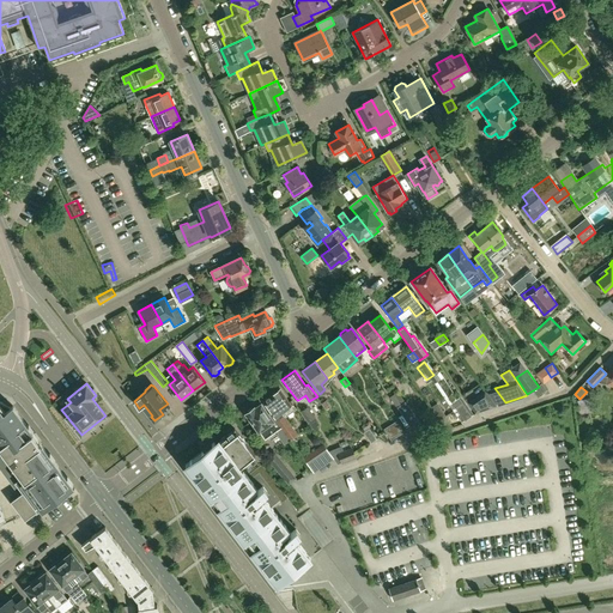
[(273,414),(274,417),(291,405),(280,389),(272,395),(263,401),(273,414)]
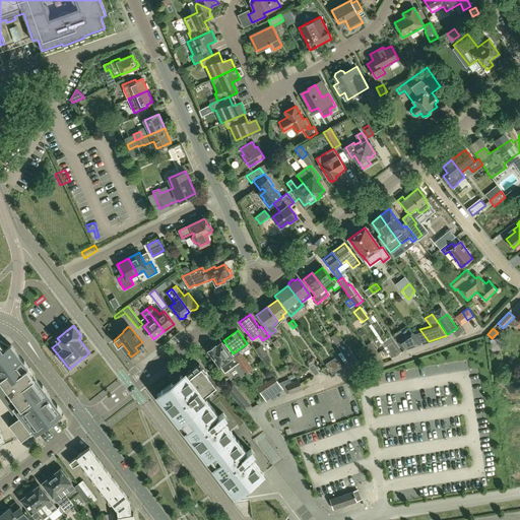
[(343,341),(337,332),(331,337),(337,345),(349,362),(355,358),(343,341)]
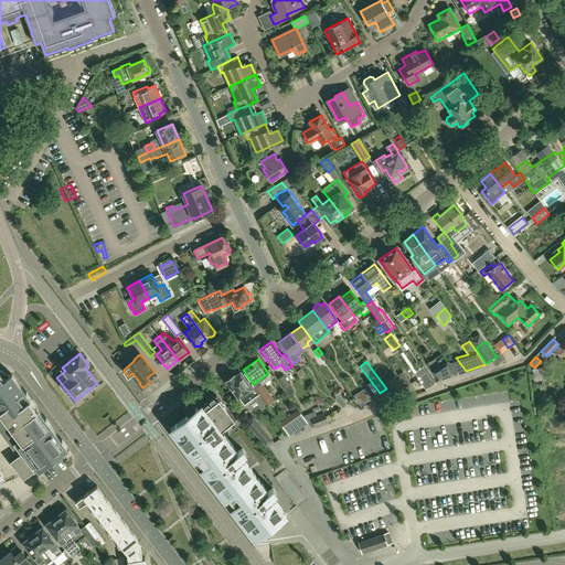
[(446,377),(456,374),(447,361),(438,368),(446,377)]
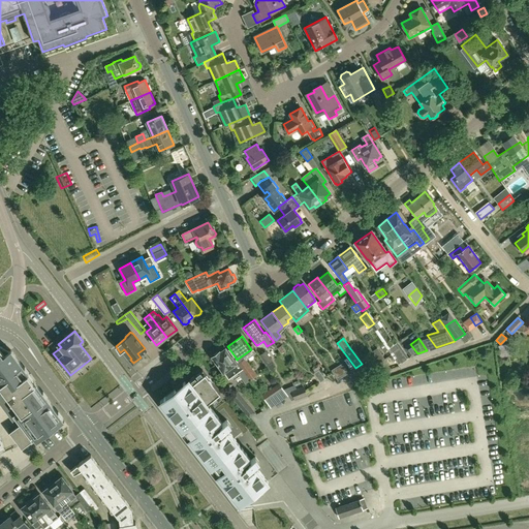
[(408,358),(398,342),(387,349),(398,365),(408,358)]
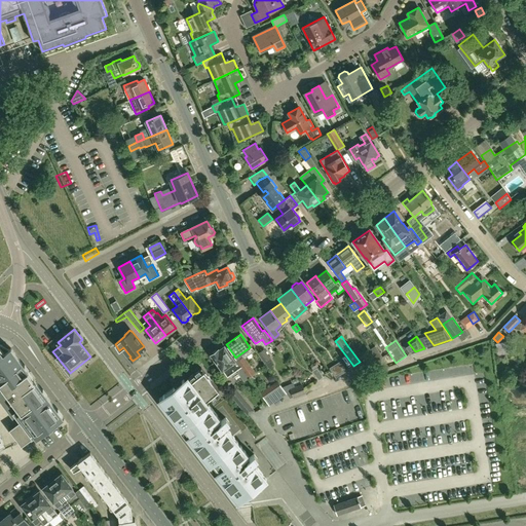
[(279,343),(275,346),(279,352),(284,349),(279,343)]
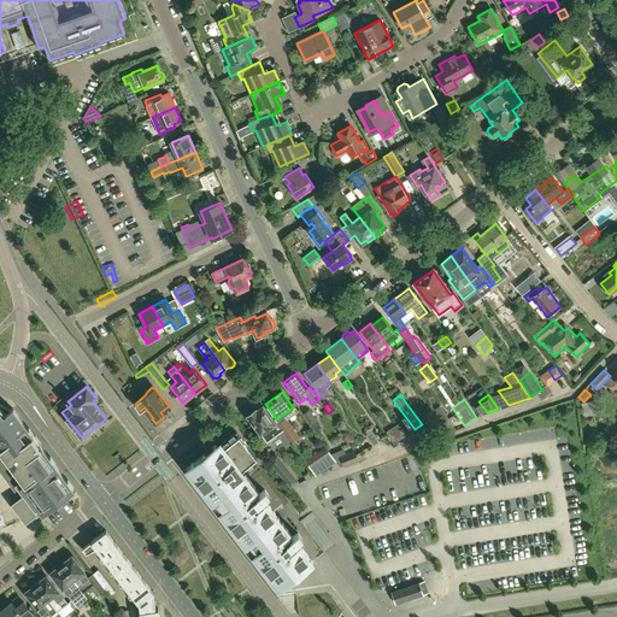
[(50,458),(45,452),(40,445),(39,444),(36,446),(30,439),(34,436),(31,435),(27,439),(22,433),(28,429),(23,423),(24,423),(22,422),(12,409),(11,410),(3,405),(0,404),(0,448),(5,445),(15,458),(1,468),(22,495),(11,504),(25,523),(31,518),(31,517),(41,509),(46,515),(47,513),(43,509),(40,505),(46,500),(50,505),(68,492),(66,491),(65,491),(60,485),(66,481),(53,464),(48,468),(43,462),(50,458)]
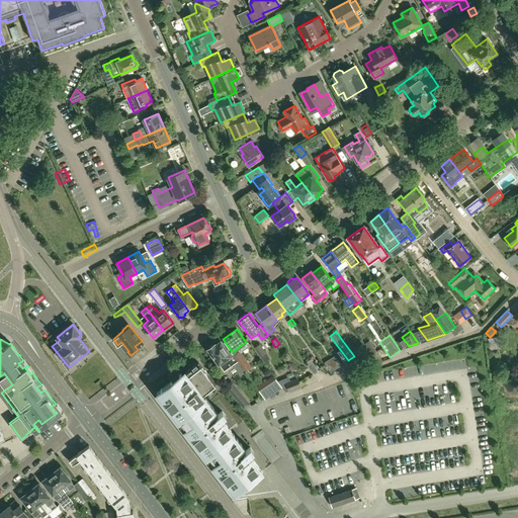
[(238,361),(234,355),(232,352),(231,350),(229,351),(221,341),(214,345),(212,344),(209,347),(209,349),(208,350),(219,364),(224,371),(238,361)]
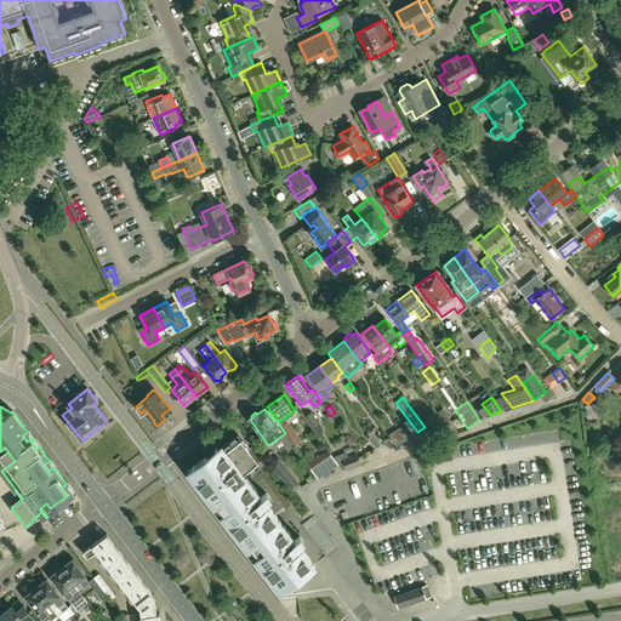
[(445,426),(451,421),(443,409),(437,412),(443,423),(445,426)]
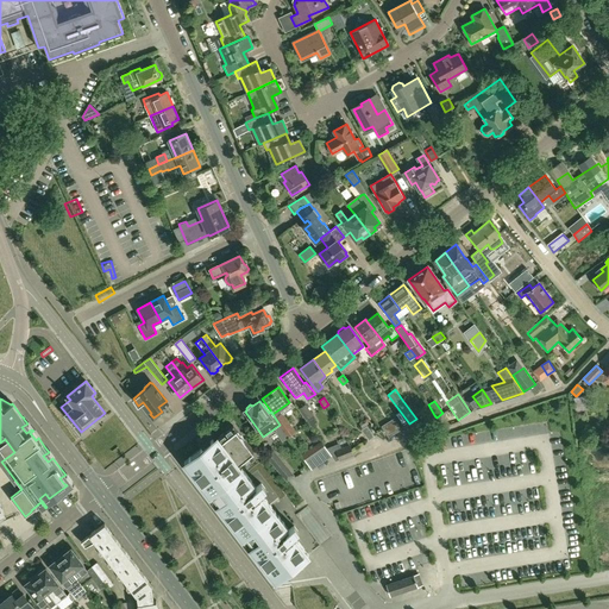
[(313,415),(306,403),(297,408),(306,420),(313,415)]
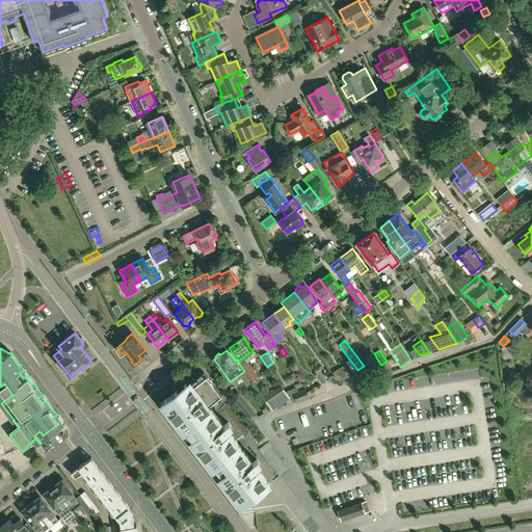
[(246,362),(240,365),(244,371),(253,381),(258,377),(246,362)]
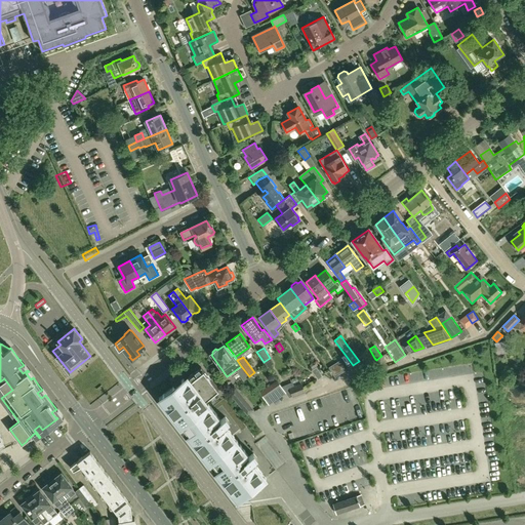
[(378,363),(376,360),(374,358),(364,365),(368,371),(378,363)]
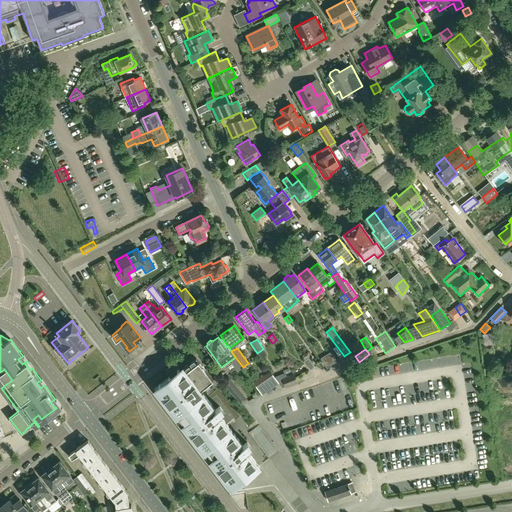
[(337,361),(331,352),(320,358),(326,368),(337,361)]
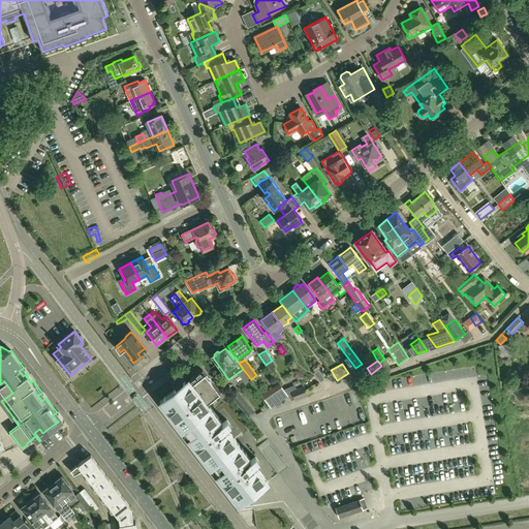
[(160,401),(182,430),(223,398),(219,393),(220,393),(203,370),(191,379),(186,383),(185,382),(160,401)]
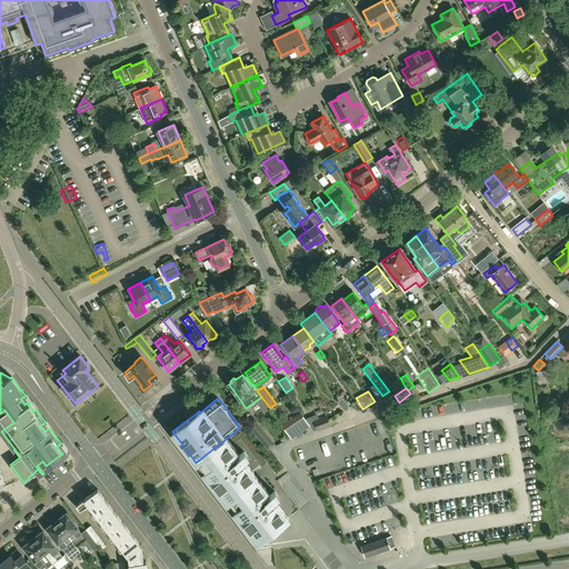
[(349,408),(342,399),(337,401),(343,411),(349,408)]
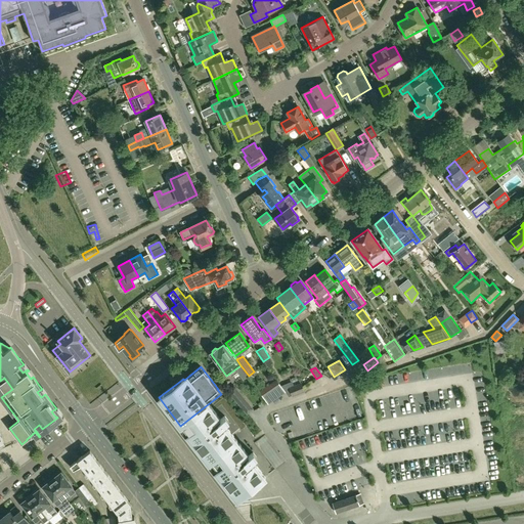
[(280,386),(277,382),(262,393),(268,402),(285,391),(280,386)]
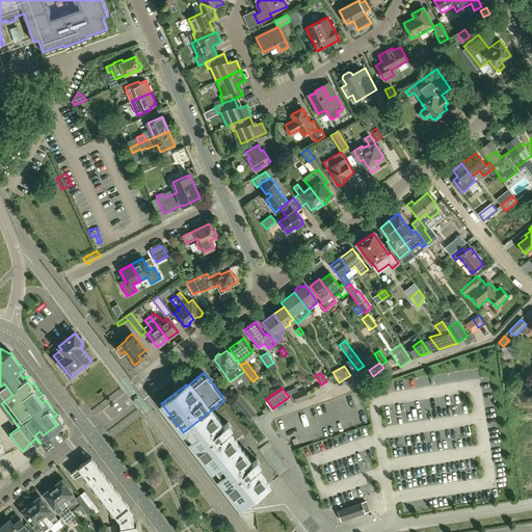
[(296,402),(308,397),(308,396),(304,390),(293,394),(296,402)]
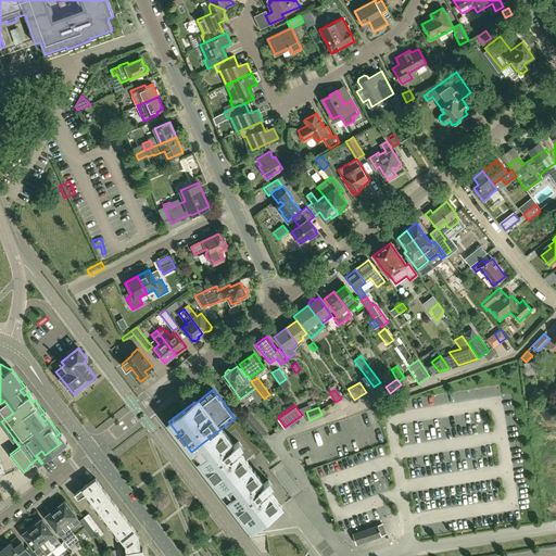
[(261,425),(252,415),(248,409),(241,415),(254,430),(261,425)]
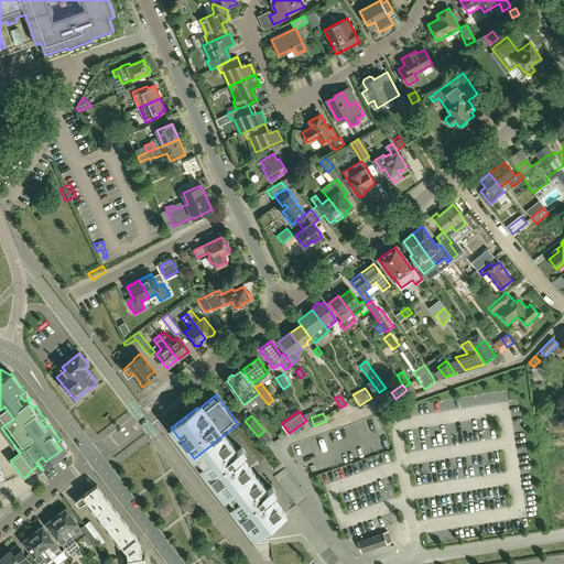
[(201,467),(224,497),(268,463),(238,424),(194,458),(196,457),(203,466),(201,467)]
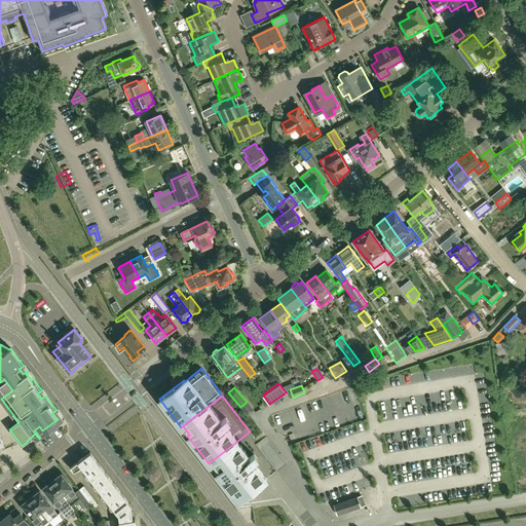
[(258,443),(250,431),(209,463),(210,464),(211,463),(217,472),(216,473),(238,501),(238,500),(276,471),(256,444),(258,443)]
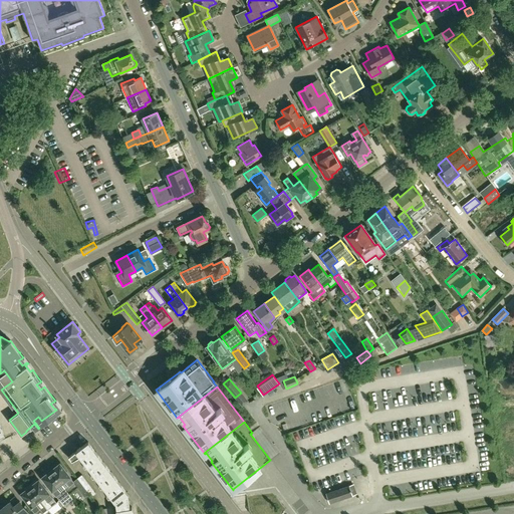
[(0,446),(0,447),(5,461),(17,456),(11,442),(0,446)]
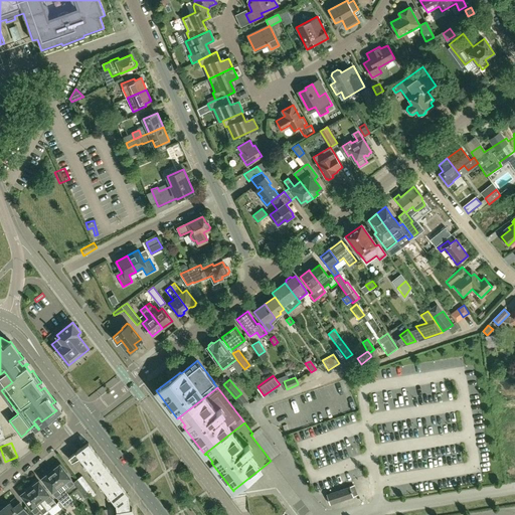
[(130,508),(128,499),(128,494),(89,443),(68,458),(71,463),(80,459),(115,503),(116,503),(117,510),(116,510),(117,514),(133,514),(132,508),(130,508)]
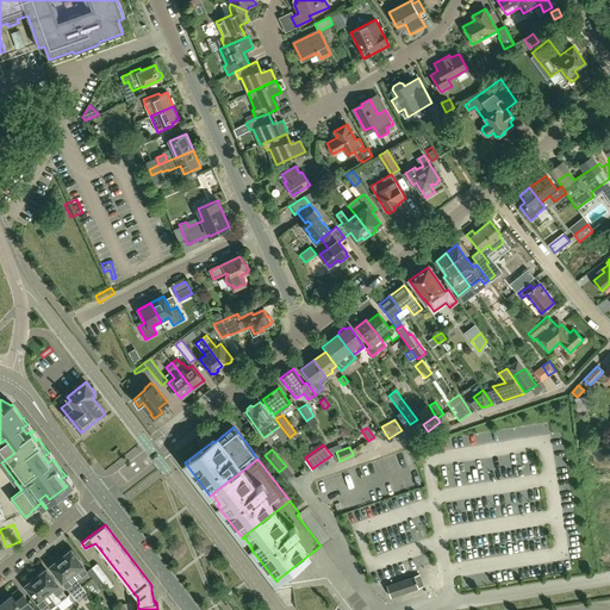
[(70,551),(60,559),(81,586),(92,578),(70,551)]
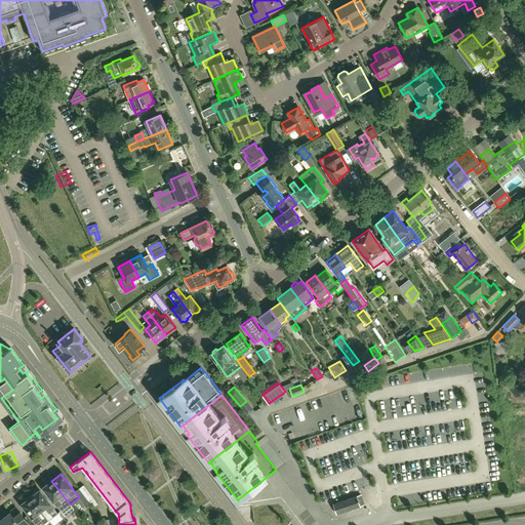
[(70,505),(51,481),(43,488),(61,512),(70,505)]
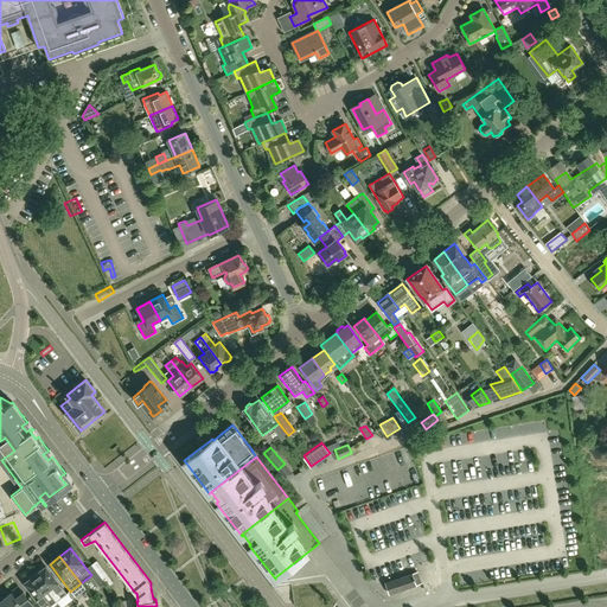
[(91,566),(100,576),(104,572),(96,561),(91,566)]
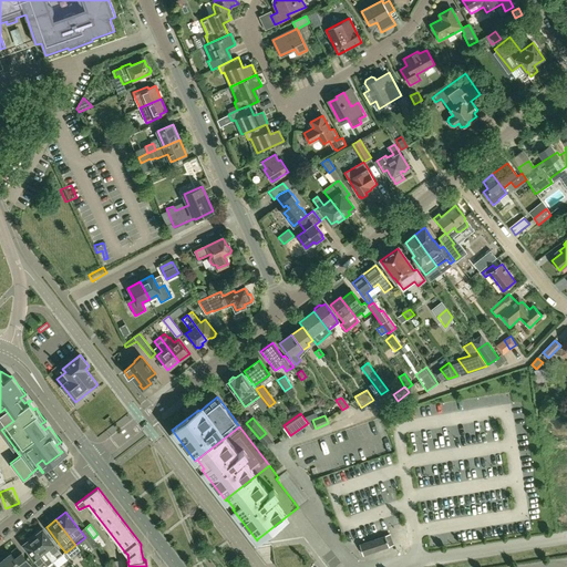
[(42,529),(33,537),(52,563),(62,555),(42,529)]
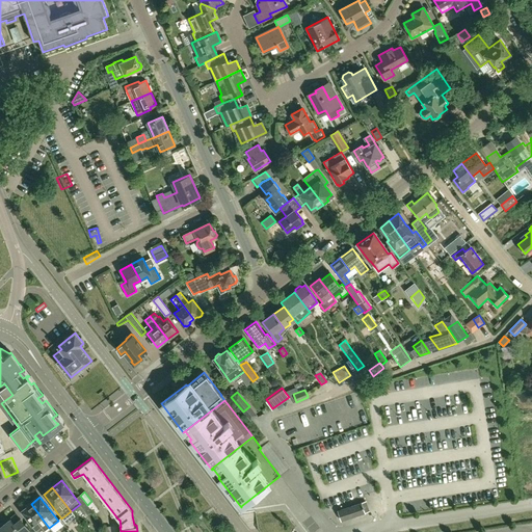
[(99,511),(91,501),(87,505),(95,514),(99,511)]
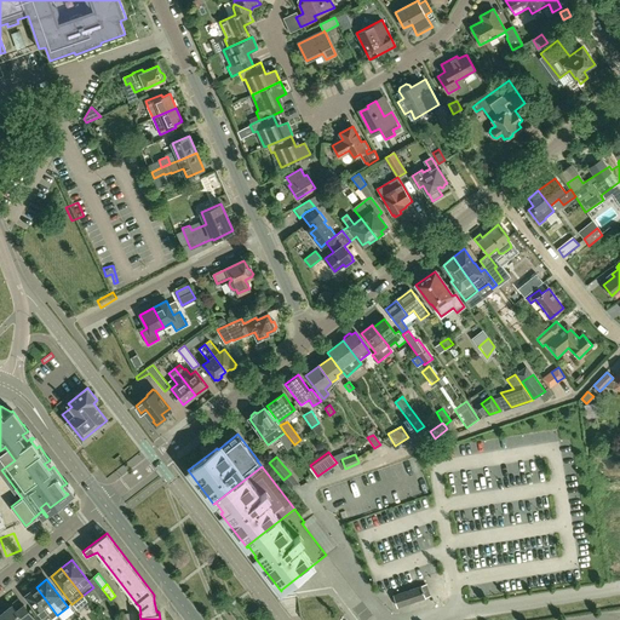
[(425,584),(394,595),(397,607),(430,596),(425,584)]
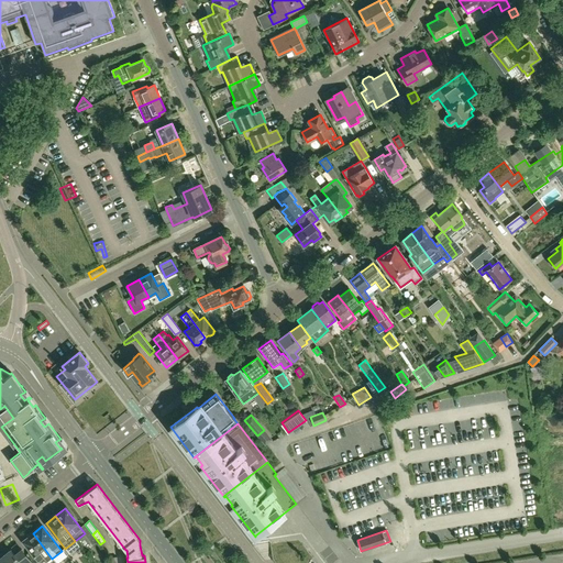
[(45,562),(52,559),(33,533),(23,541),(40,562),(45,562)]
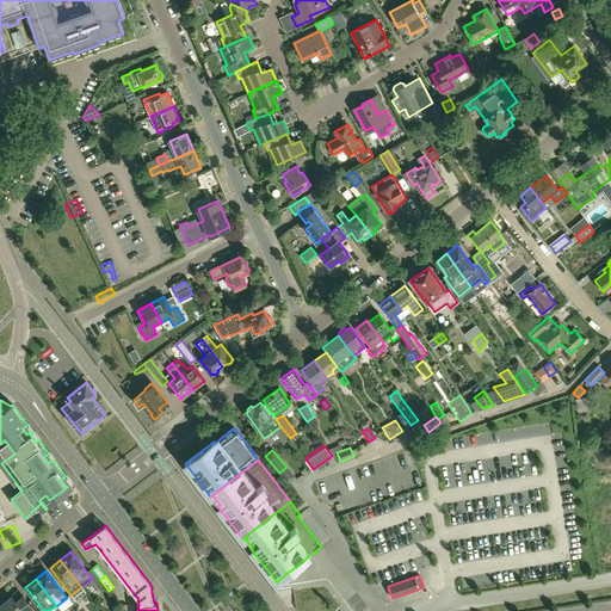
[(399,596),(395,600),(403,606),(407,602),(399,596)]
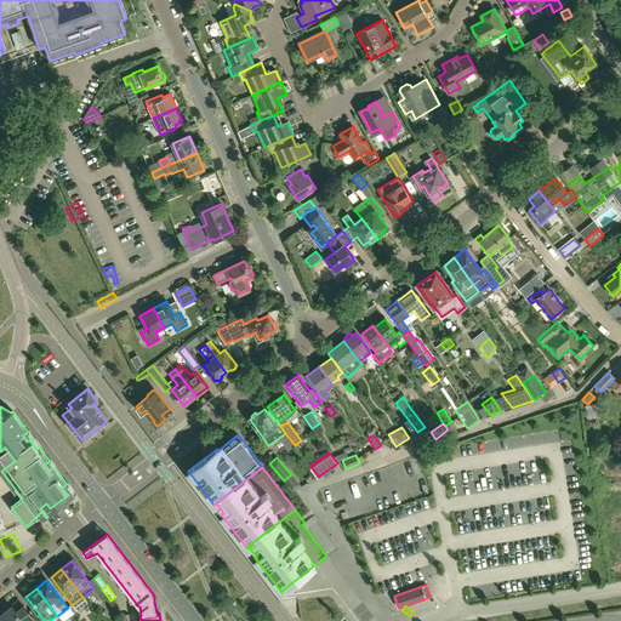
[(34,620),(23,607),(16,613),(11,607),(0,615),(0,620),(34,620)]
